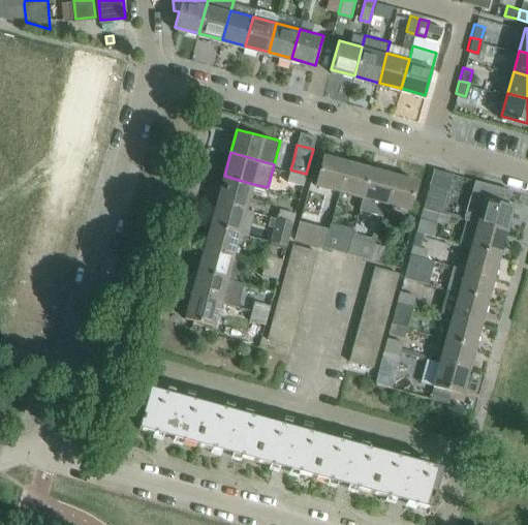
[(340,188),(347,159),(324,153),(316,182),(340,188)]
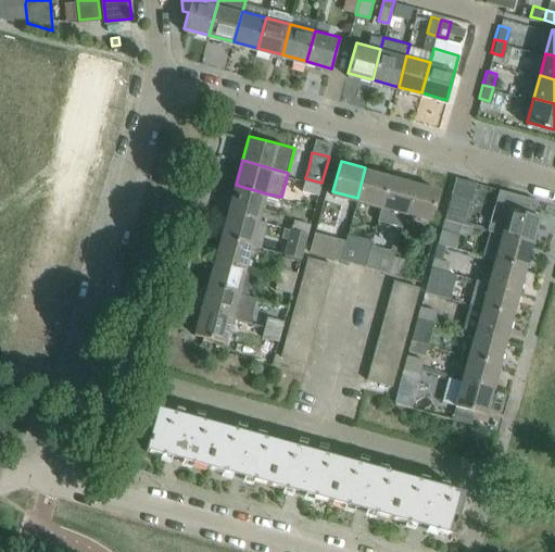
[(381,204),(390,174),(365,167),(357,198),(381,204)]
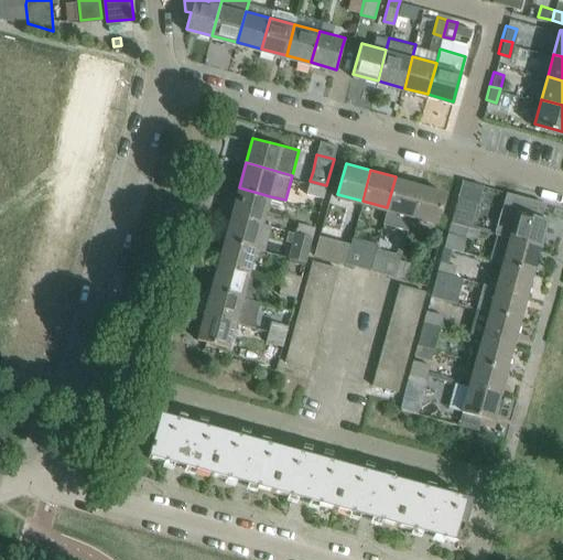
[(396,176),(387,207),(383,221),(409,227),(412,215),(421,183),(396,176)]
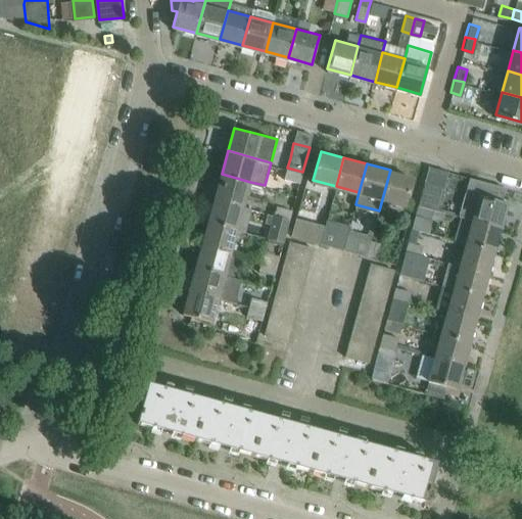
[(425,180),(419,203),(434,207),(435,207),(438,208),(445,185),(449,170),(429,163),(425,180)]
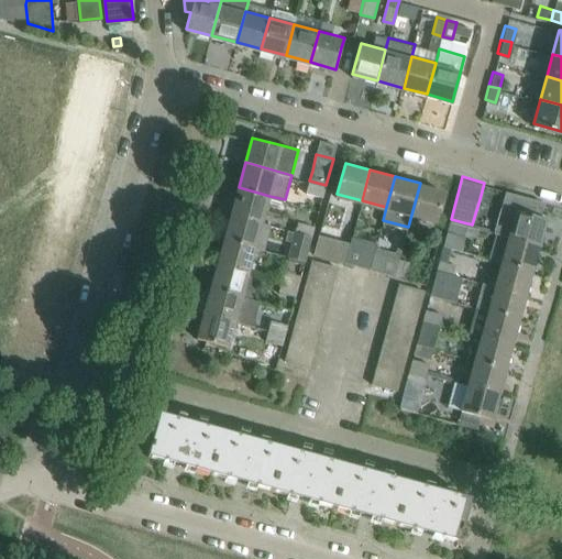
[(323,195),(326,185),(309,181),(307,190),(323,195)]
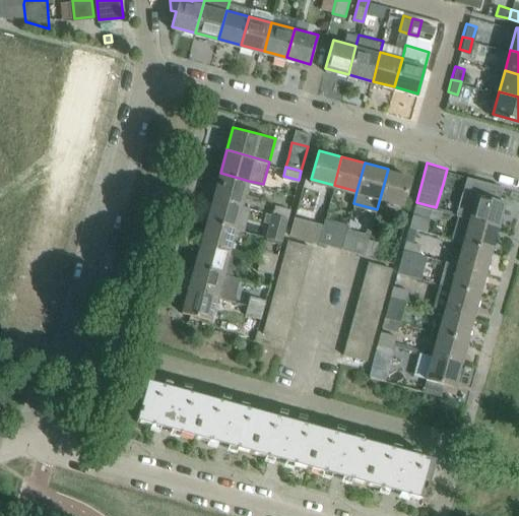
[(410,176),(388,169),(380,198),(403,204),(410,176)]
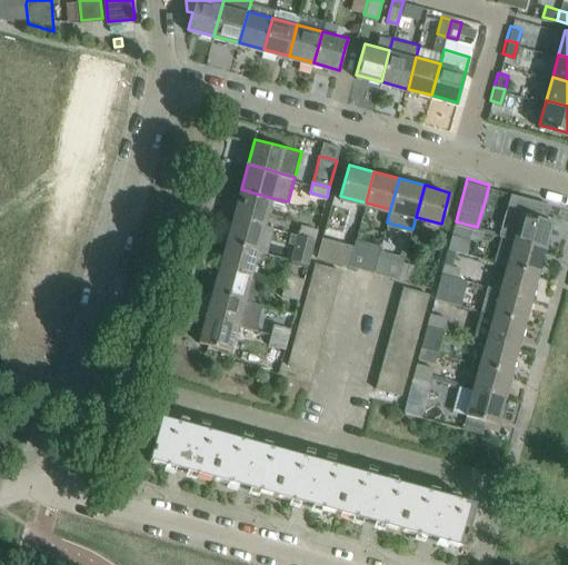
[(266,222),(272,198),(241,189),(233,214),(266,222)]
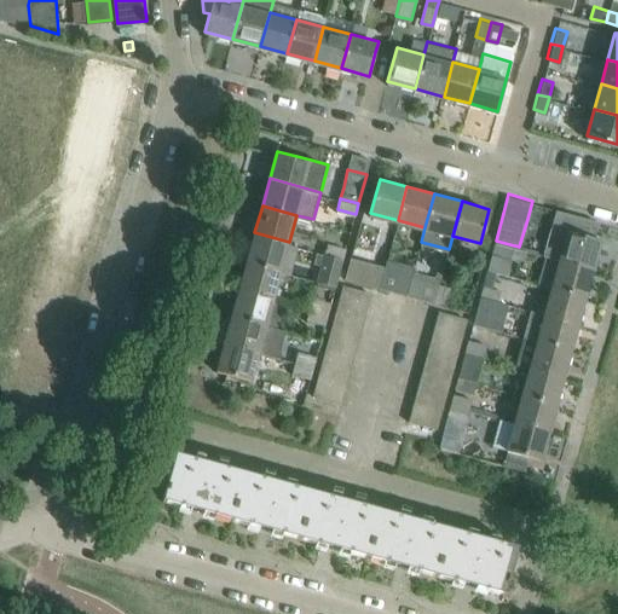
[(544,252),(544,253),(546,253),(560,258),(594,267),(601,239),(595,238),(600,219),(593,218),(556,207),(547,241),(544,252)]
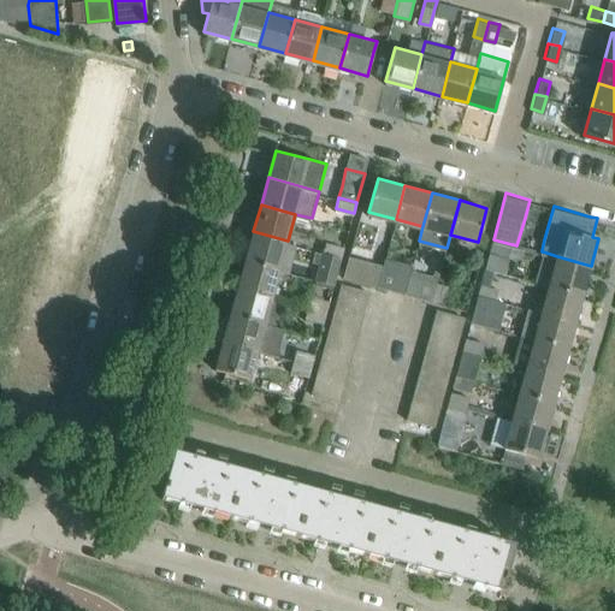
[(281,268),(288,241),(253,231),(246,259),(281,268)]
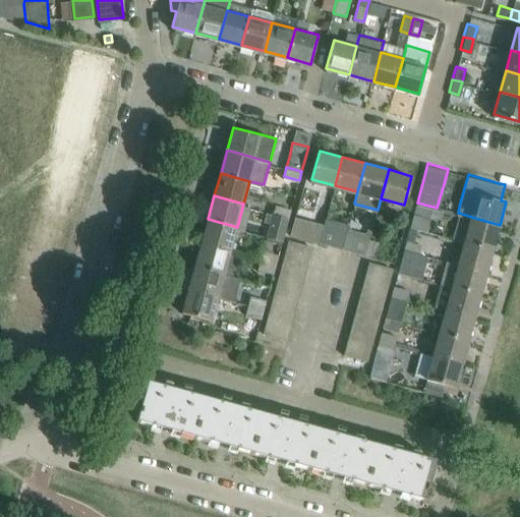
[(292,208),(276,203),(273,213),(289,217),(292,208)]
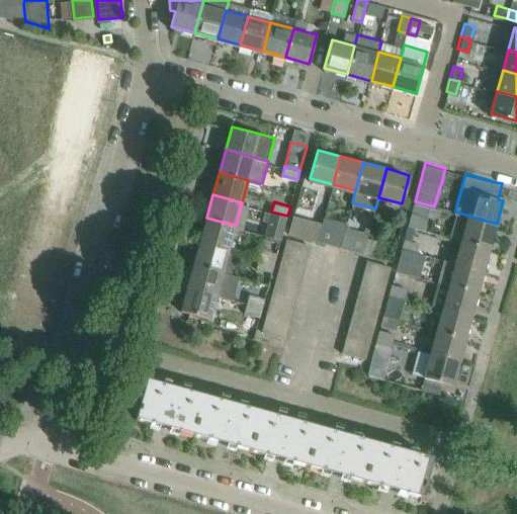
[(415,201),(412,210),(427,215),(429,209),(440,213),(442,208),(431,205),(430,205),(415,201)]
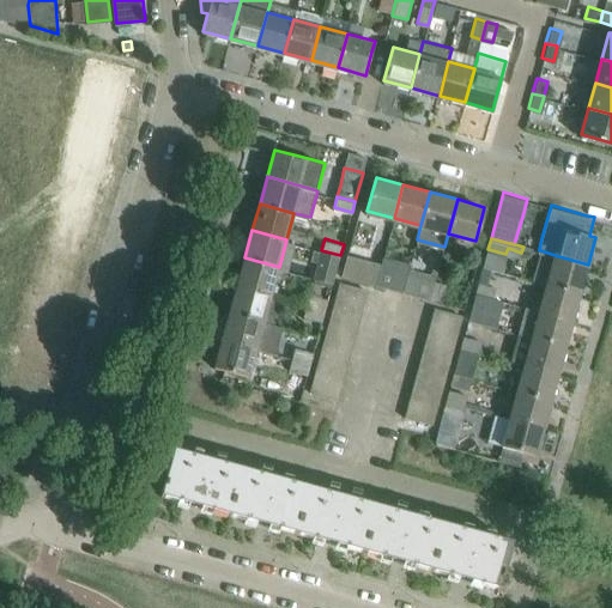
[(488,249),(484,265),(502,269),(506,254),(488,249)]
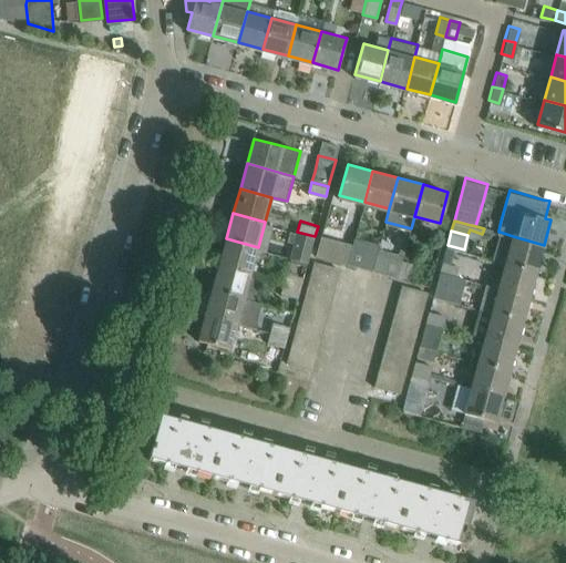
[(315,236),(297,232),(295,242),(312,246),(315,236)]
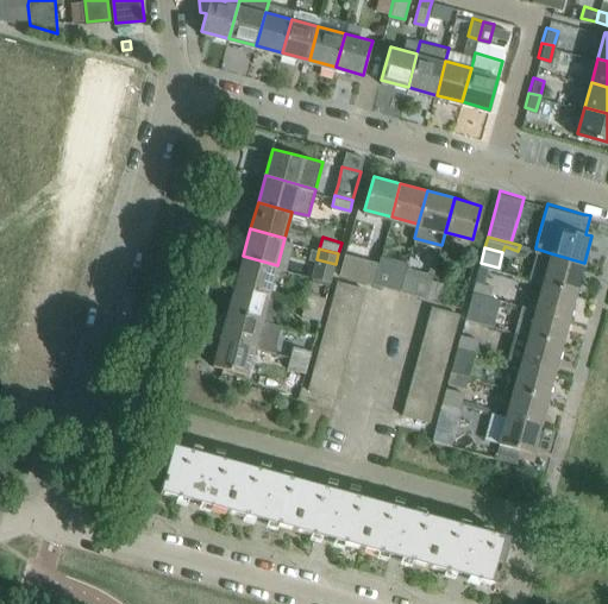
[(537,249),(528,276),(544,280),(577,289),(584,263),(551,253),(537,249)]
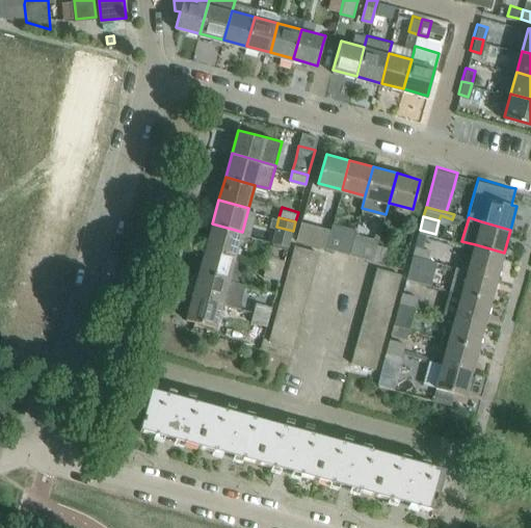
[(349,252),(355,228),(333,221),(330,230),(326,245),(349,252)]
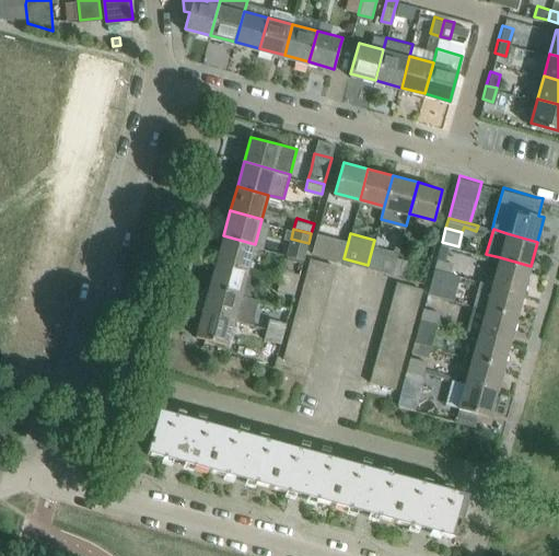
[(247,268),(255,244),(223,235),(217,259),(247,268)]
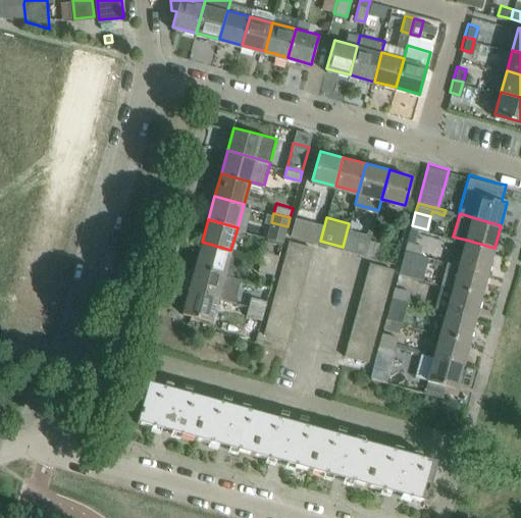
[(320,241),(324,225),(316,222),(311,239),(320,241)]
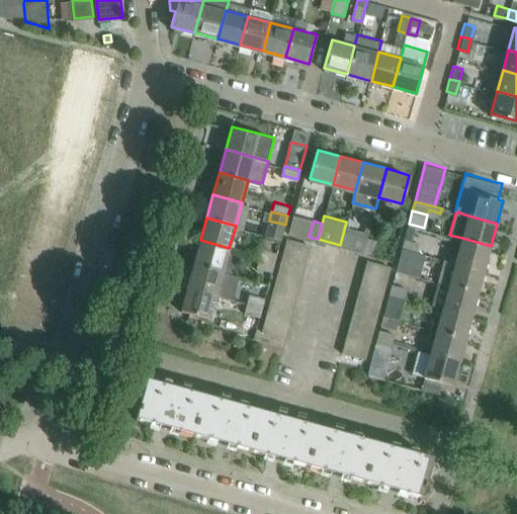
[(362,251),(368,232),(346,226),(347,223),(346,222),(340,245),(362,251)]
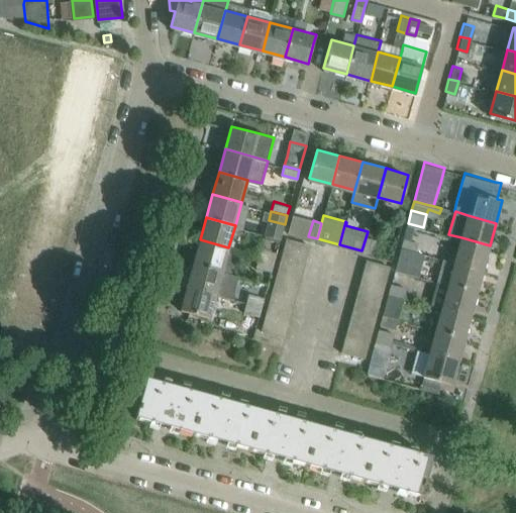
[(408,223),(405,232),(440,242),(443,233),(423,227),(408,223)]
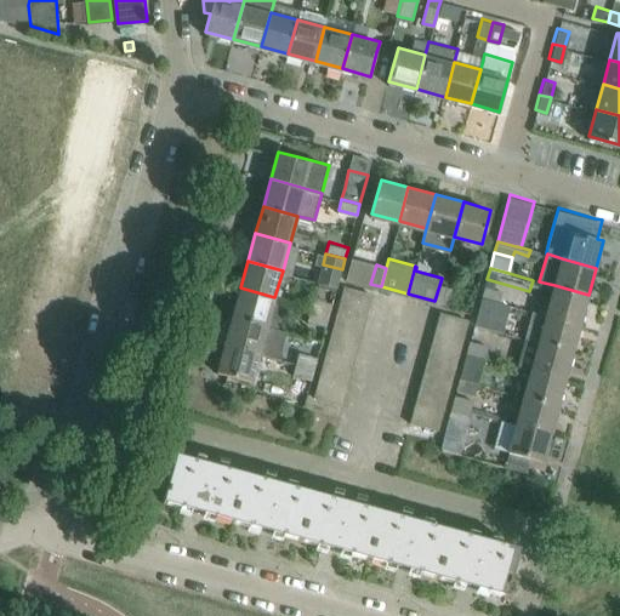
[(443,278),(442,278),(434,301),(447,304),(451,286),(442,283),(443,278)]
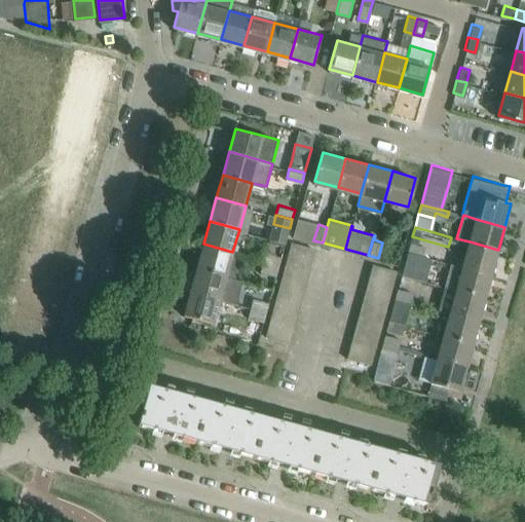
[(292,240),(289,252),(312,258),(315,247),(292,240)]
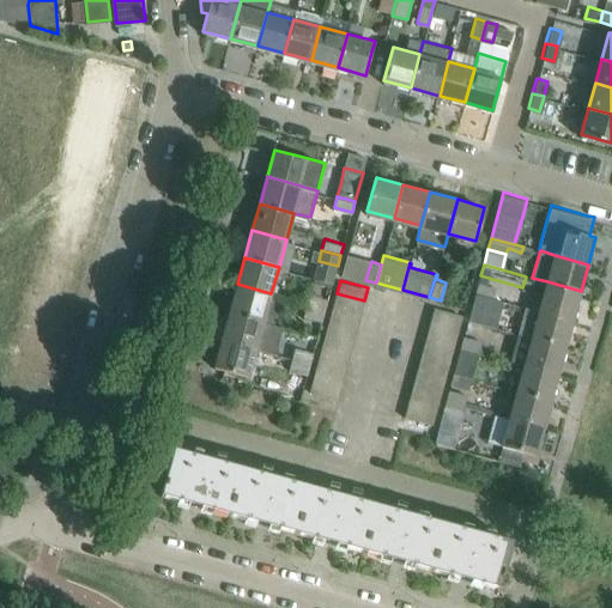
[(479,280),(477,291),(495,297),(498,286),(479,280)]
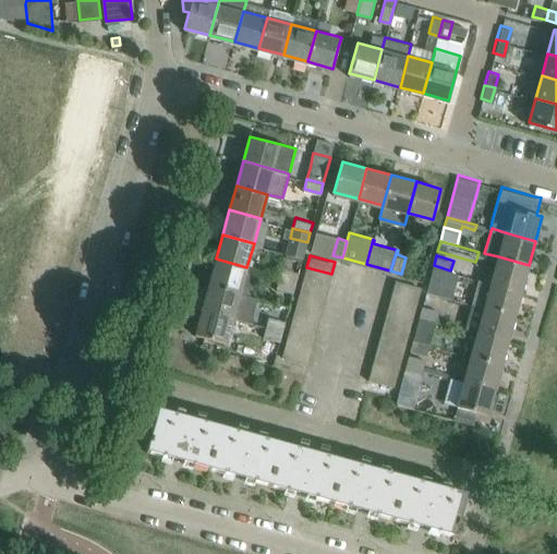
[(498,256),(491,281),(522,290),(529,265),(498,256)]
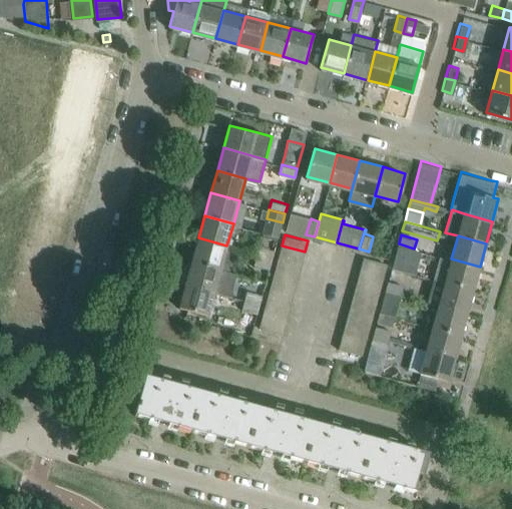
[(220,269),(226,245),(198,237),(192,261),(220,269)]
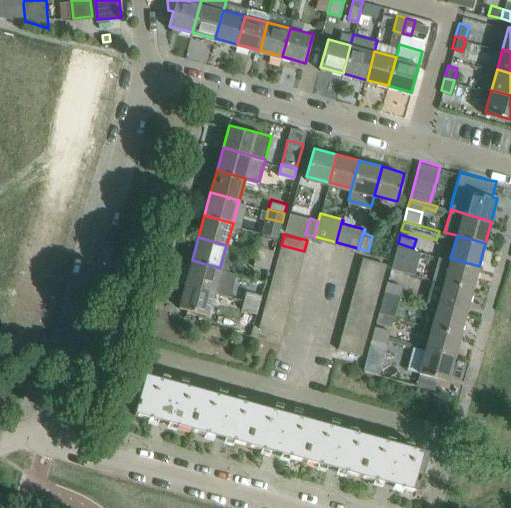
[(398,243),(392,266),(406,269),(411,271),(415,272),(421,250),(413,248),(398,243)]
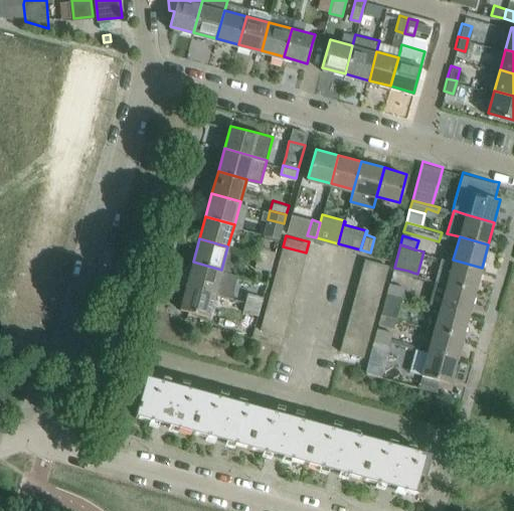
[(274,259),(277,250),(261,245),(259,254),(274,259)]
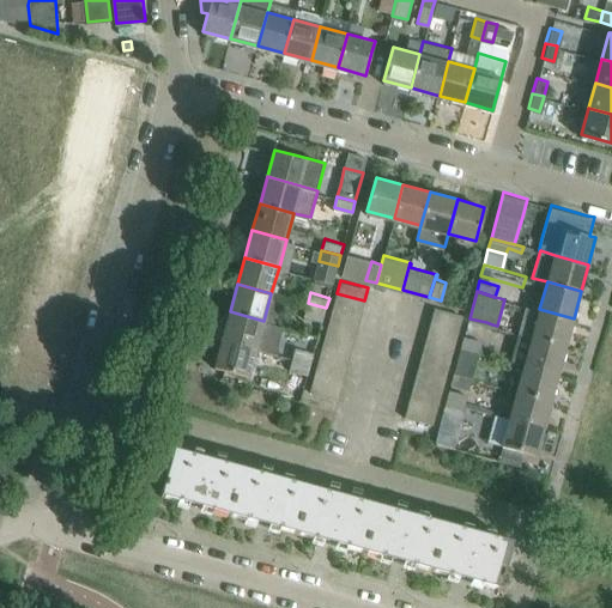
[(361,315),(364,301),(337,293),(333,308),(361,315)]
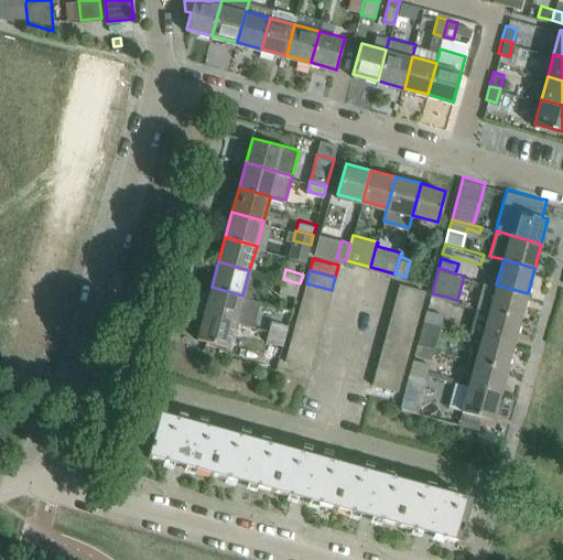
[(298,295),(300,283),(283,279),(280,290),(298,295)]
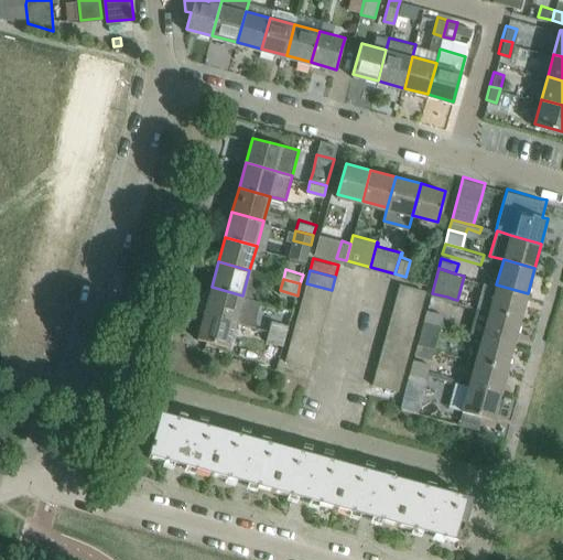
[(400,281),(397,294),(422,301),(425,288),(400,281)]
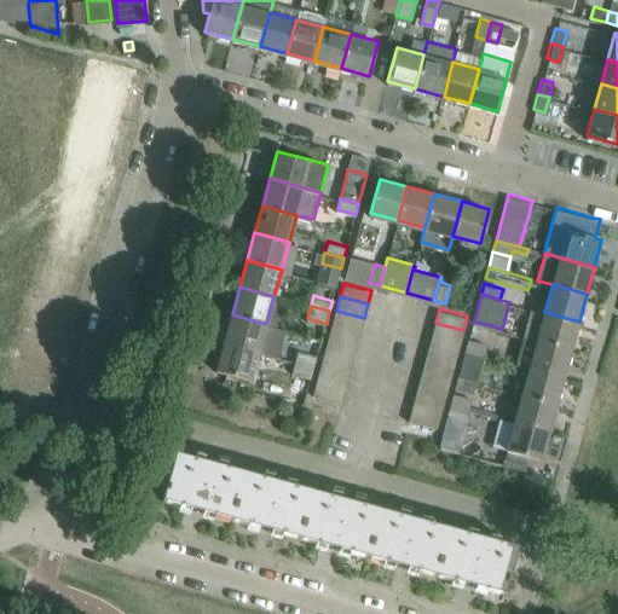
[(531,308),(524,335),(537,339),(572,348),(579,322),(544,312),(531,308)]
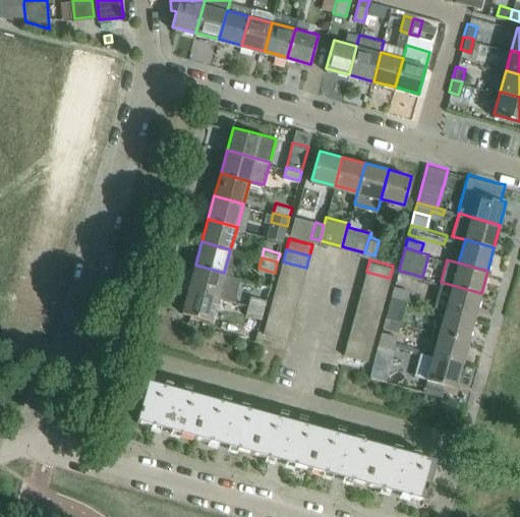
[(303,279),(306,268),(283,262),(280,273),(303,279)]
